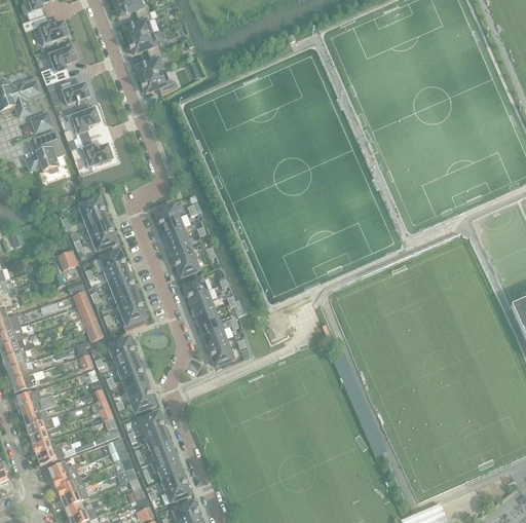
[(33,10),(26,12),(27,13),(29,21),(45,15),(41,3),(49,0),(29,0),(30,3),(33,10)]
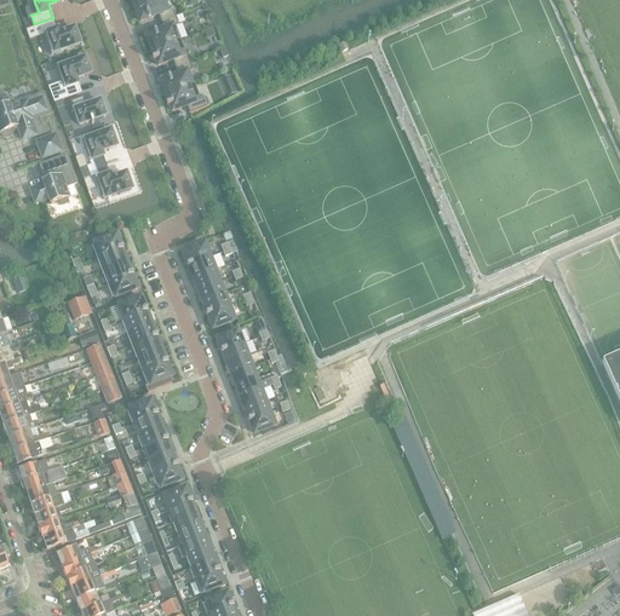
[(145,0),(135,5),(141,19),(148,16),(149,17),(150,16),(150,15),(159,12),(161,19),(176,13),(172,5),(168,7),(166,0),(145,0)]
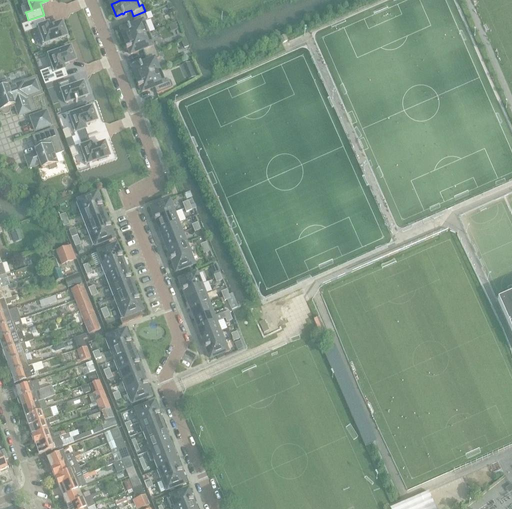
[(127,25),(121,28),(126,40),(149,31),(145,19),(148,18),(145,11),(133,16),(136,22),(129,25),(129,24),(127,25)]
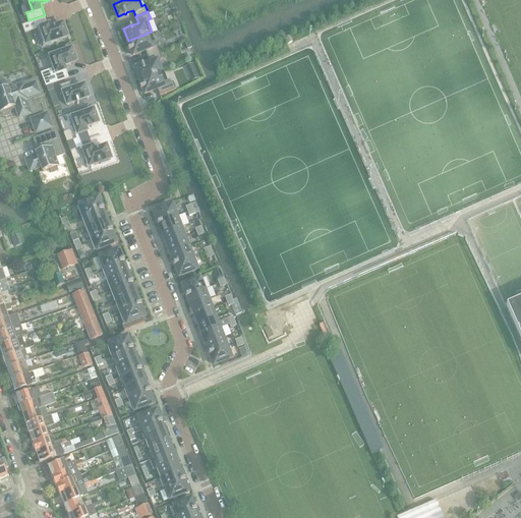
[(29,20),(22,22),(24,31),(38,26),(44,43),(68,35),(67,32),(68,32),(65,23),(64,23),(63,21),(50,25),(49,22),(47,22),(45,15),(29,20)]
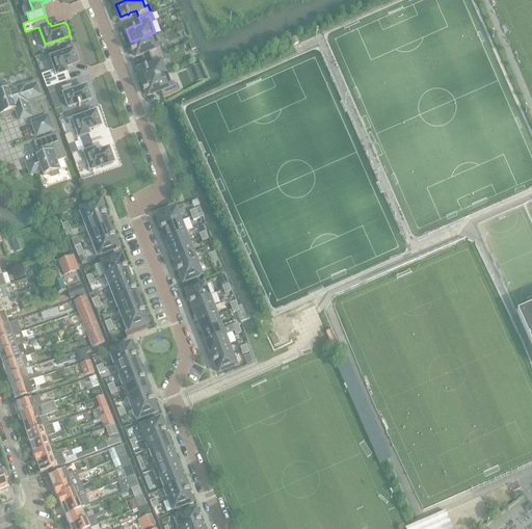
[(182,22),(176,24),(178,30),(185,28),(182,22)]
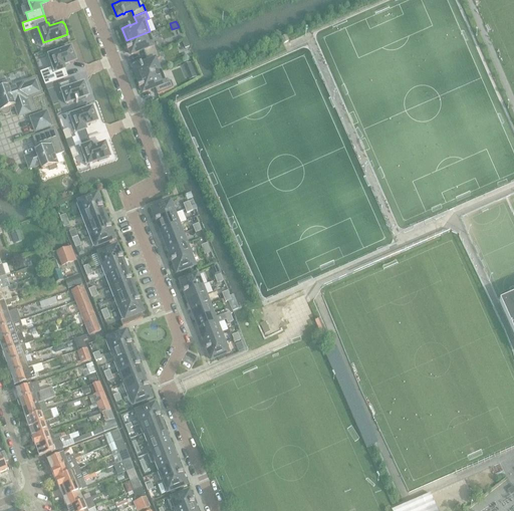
[(150,31),(126,40),(129,46),(126,47),(126,48),(130,48),(131,52),(143,48),(146,54),(158,49),(150,31)]
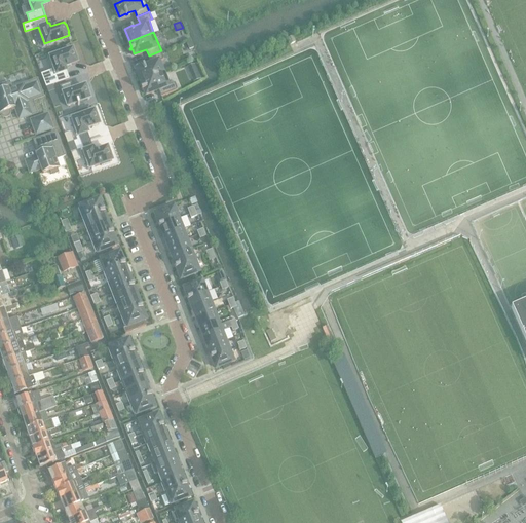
[(52,68),(41,71),(46,84),(52,82),(69,76),(66,69),(65,65),(77,61),(76,58),(78,58),(75,48),(74,49),(73,47),(48,55),(52,68)]
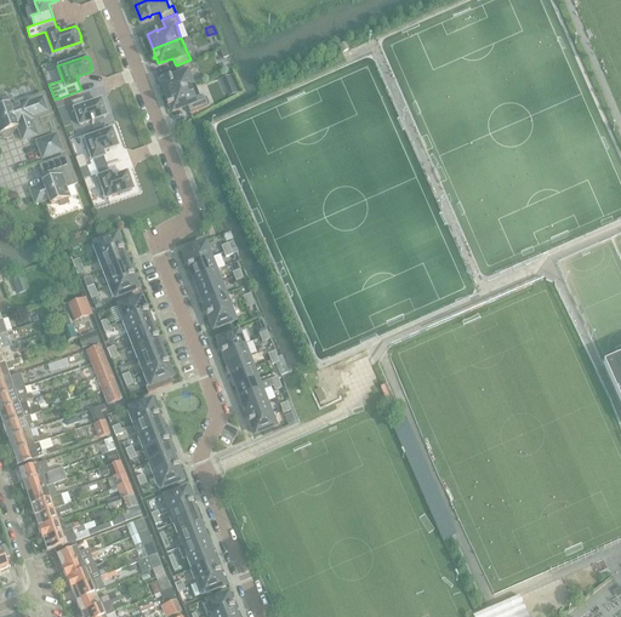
[(169,76),(161,80),(166,95),(195,83),(191,69),(193,68),(191,60),(176,66),(178,73),(170,76),(170,75),(169,76)]
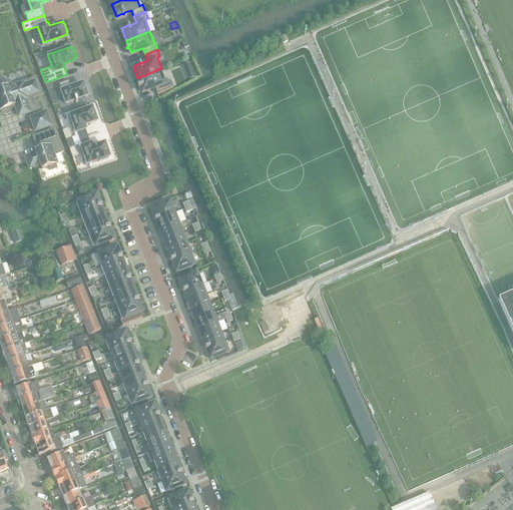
[(189,77),(197,74),(191,59),(183,62),(189,77)]
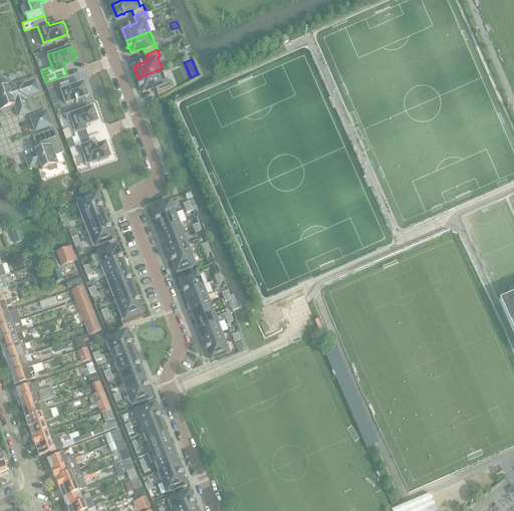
[(162,68),(138,78),(141,84),(138,85),(139,86),(141,85),(143,90),(155,85),(158,92),(174,85),(171,78),(167,80),(162,68)]
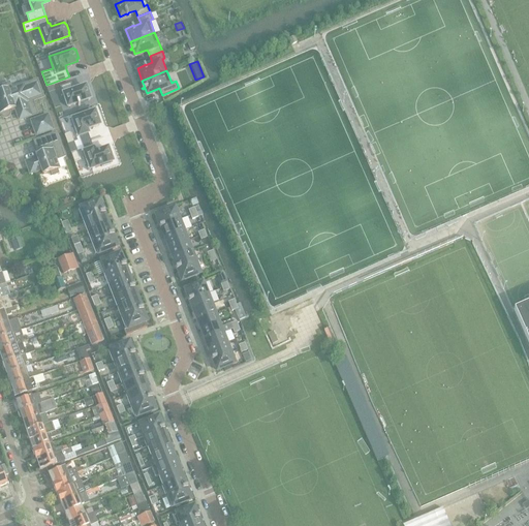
[(2,90),(0,90),(0,112),(1,112),(1,113),(3,115),(5,116),(8,115),(9,113),(9,110),(9,109),(16,106),(20,118),(31,114),(36,112),(35,106),(31,96),(40,93),(36,82),(35,80),(23,84),(11,88),(9,81),(1,84),(2,90)]
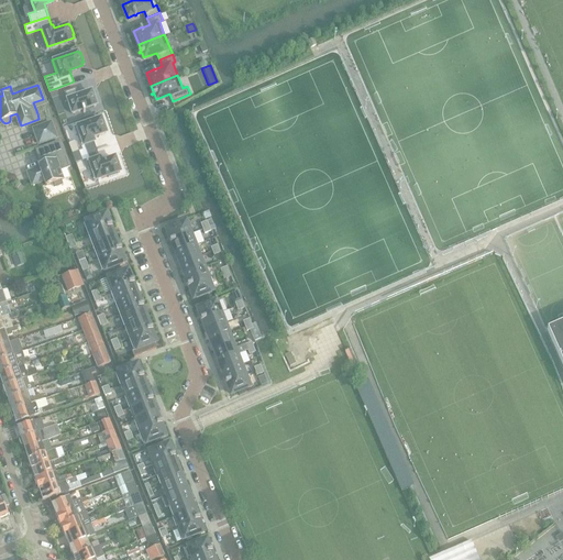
[(95,106),(94,103),(97,103),(91,89),(77,94),(75,87),(65,90),(73,111),(83,108),(84,110),(85,110),(85,109),(95,106)]
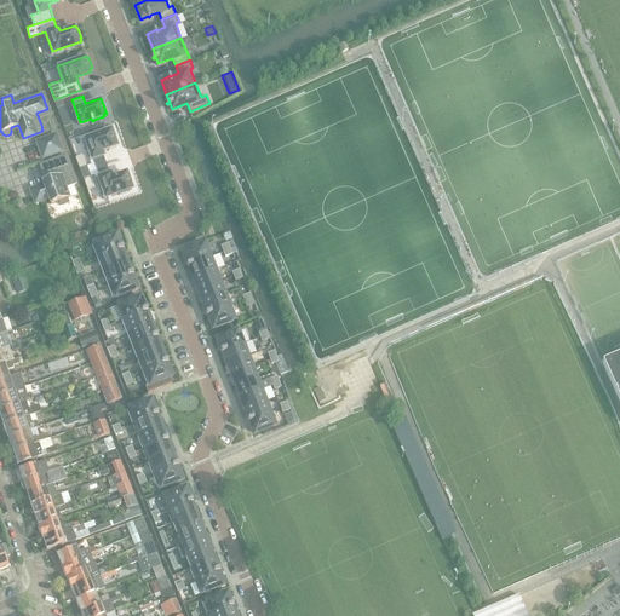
[(63,124),(72,121),(64,104),(58,107),(57,107),(63,124)]
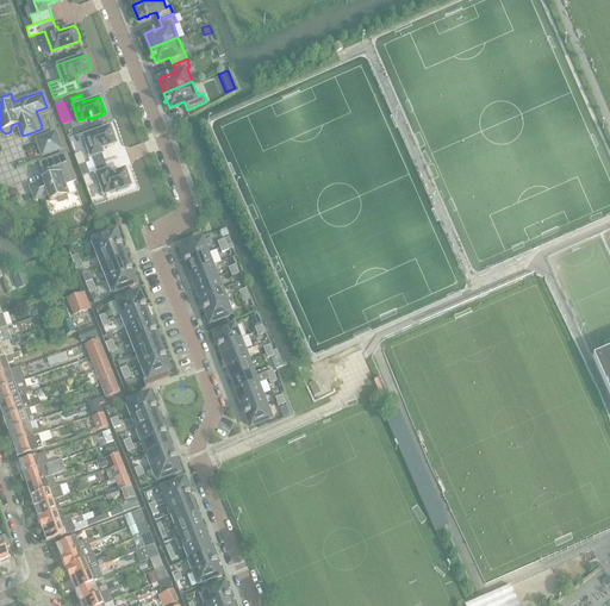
[(95,130),(97,131),(81,136),(88,156),(92,155),(101,151),(100,147),(114,142),(114,138),(116,138),(112,129),(111,129),(110,126),(106,127),(106,126),(95,130)]
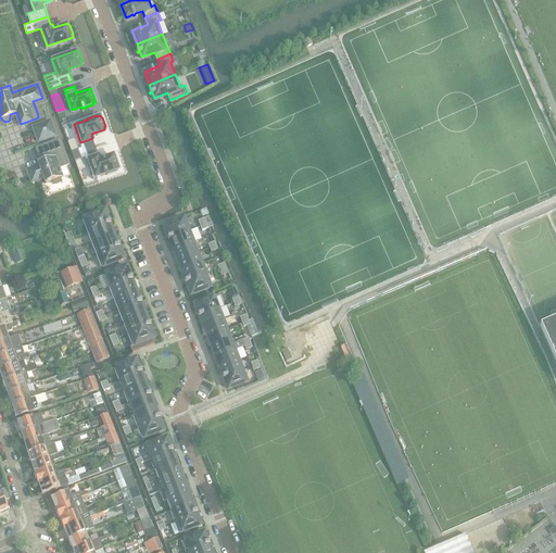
[(50,120),(34,125),(38,140),(55,134),(50,120)]
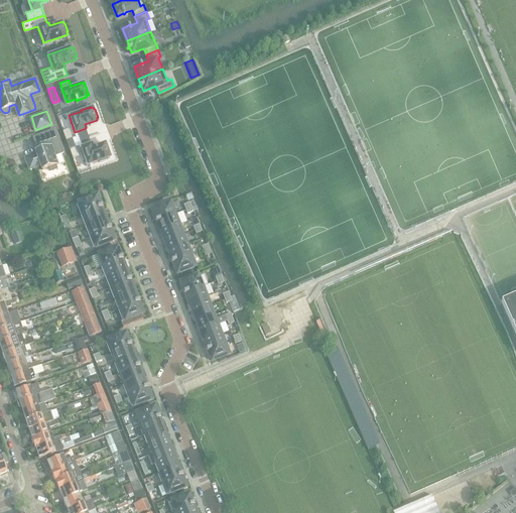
[(62,129),(67,138),(73,136),(69,127),(62,129)]
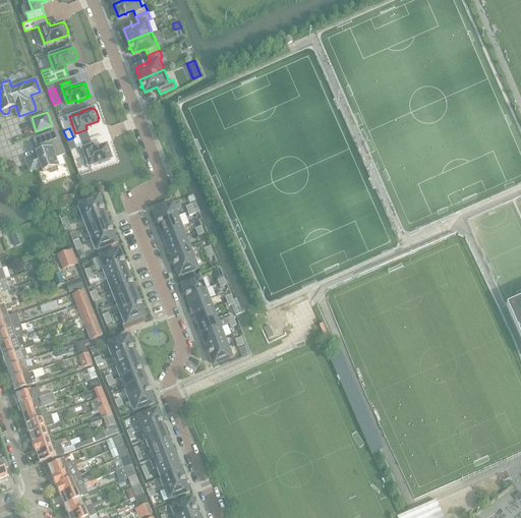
[(87,129),(78,132),(81,139),(90,137),(87,129)]
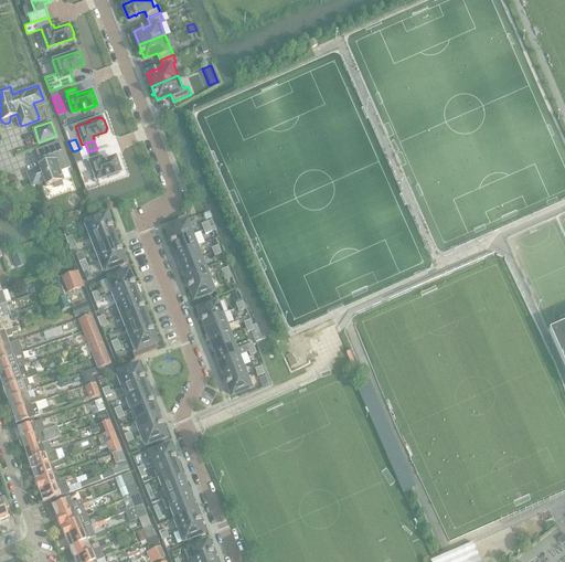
[(41,167),(29,171),(32,183),(45,179),(46,183),(53,181),(55,186),(62,183),(61,179),(63,178),(60,168),(67,166),(68,165),(60,141),(41,148),(36,149),(41,163),(40,165),(41,167)]
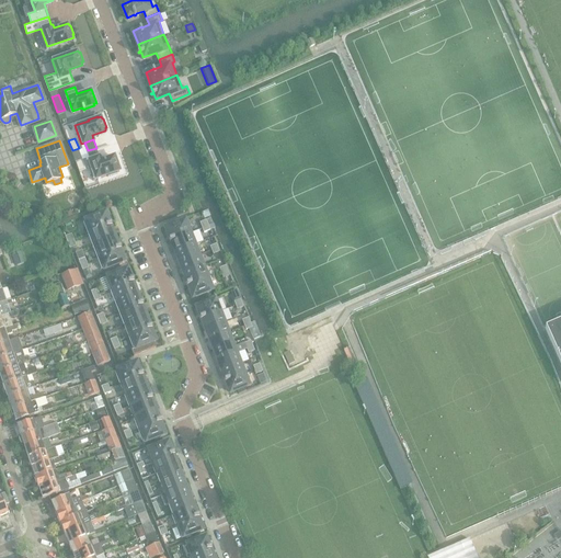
[(96,148),(88,150),(91,159),(99,156),(96,148)]
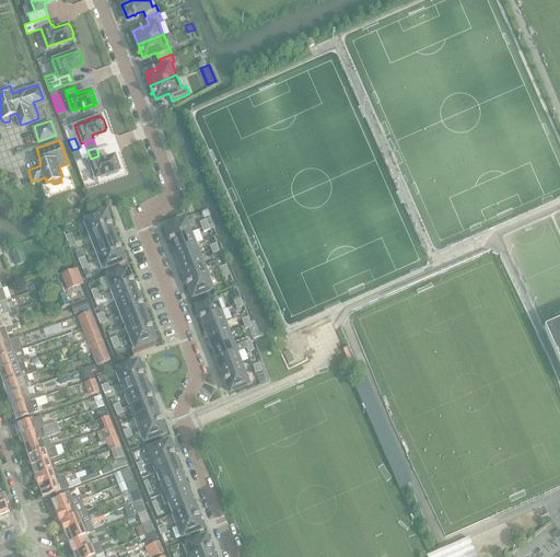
[(117,171),(116,170),(119,169),(118,166),(119,165),(116,157),(115,158),(114,154),(101,160),(98,155),(91,159),(86,160),(93,177),(107,173),(107,174),(117,171)]
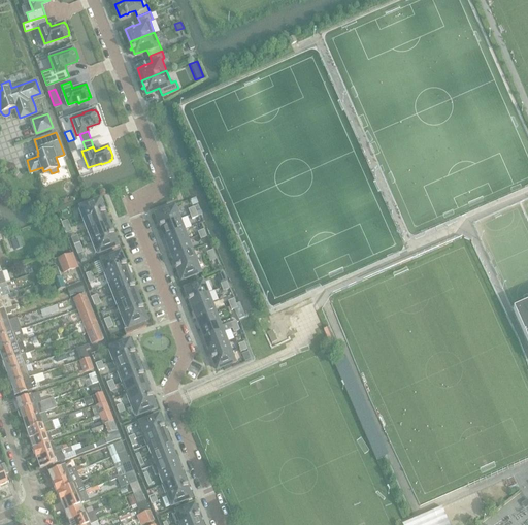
[(77,149),(71,151),(74,160),(80,158),(77,149)]
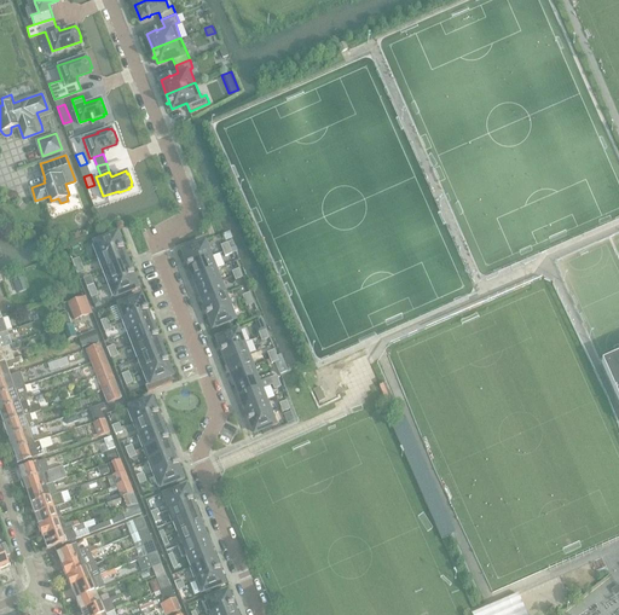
[(92,242),(98,256),(122,245),(122,244),(121,245),(116,232),(104,237),(104,235),(96,238),(97,239),(92,242)]
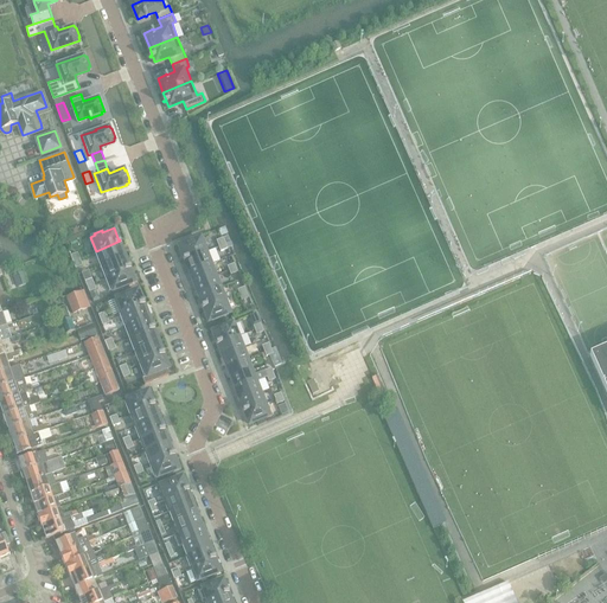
[(183,257),(184,258),(209,249),(203,235),(179,244),(184,257),(183,257)]
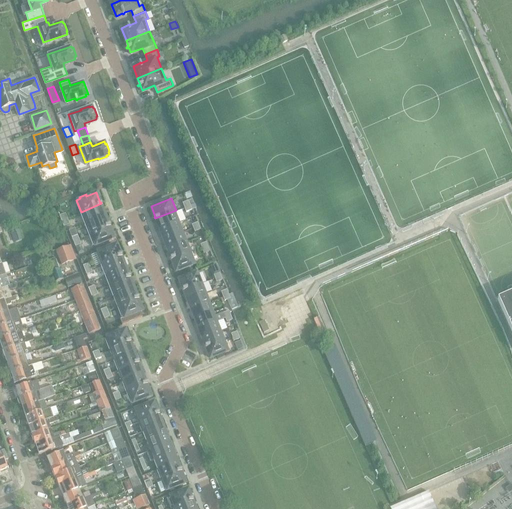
[(81,212),(85,222),(105,214),(101,204),(102,204),(101,203),(81,212)]
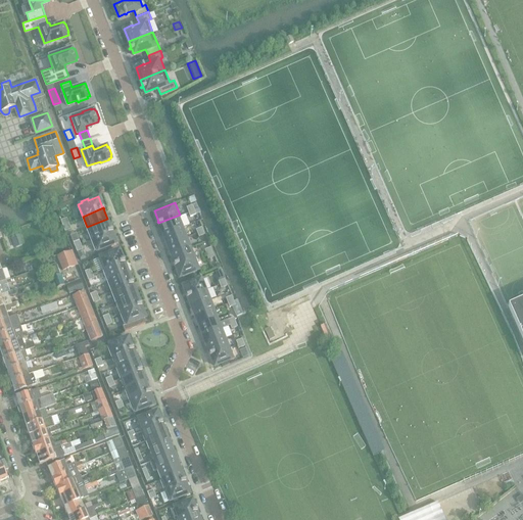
[(159,224),(162,233),(184,225),(180,215),(158,223),(158,224),(159,224)]
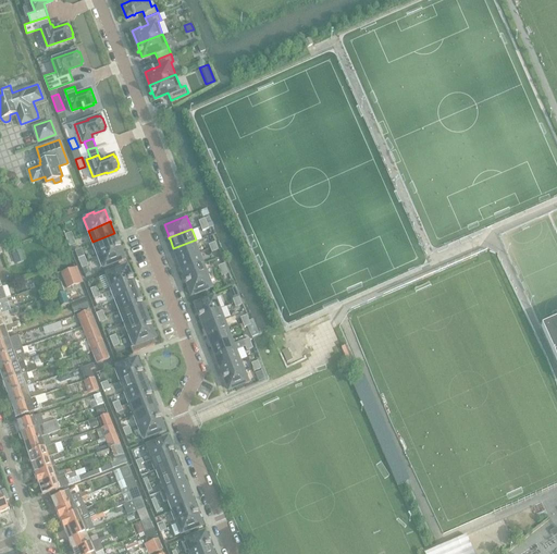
[(93,242),(97,254),(120,245),(119,244),(114,233),(93,242)]
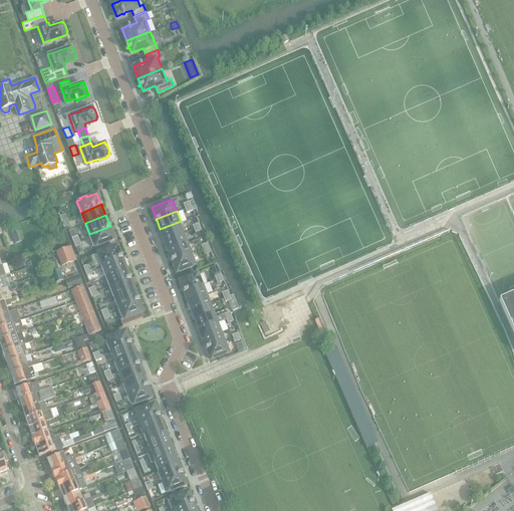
[(67,218),(61,220),(63,226),(69,223),(67,218)]
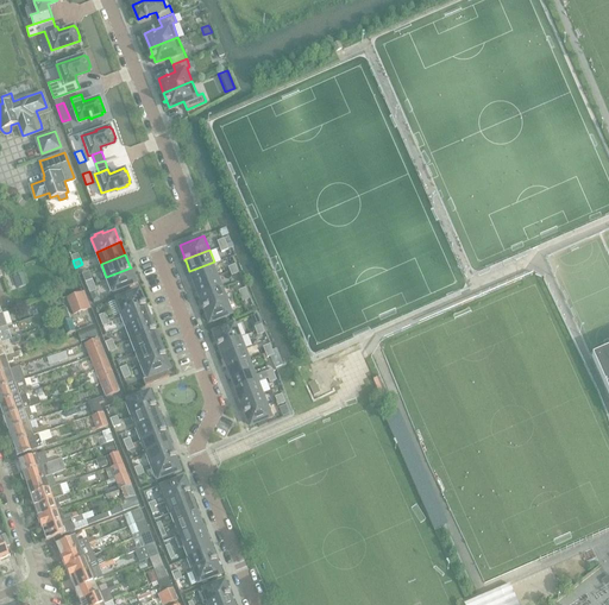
[(189,271),(194,283),(219,273),(214,262),(189,271)]
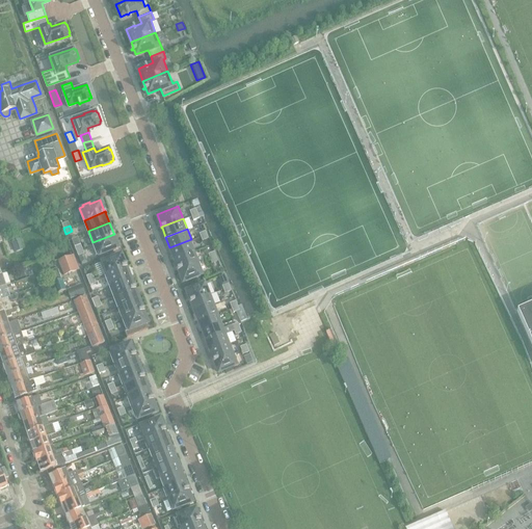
[(17,231),(10,233),(12,239),(19,237),(17,231)]
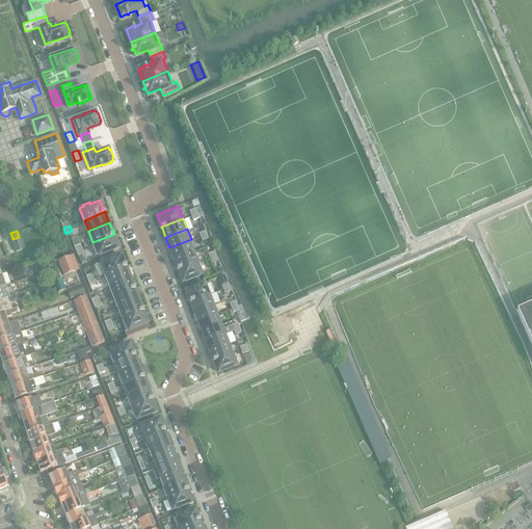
[(114,234),(92,242),(97,254),(118,245),(113,235),(114,234)]
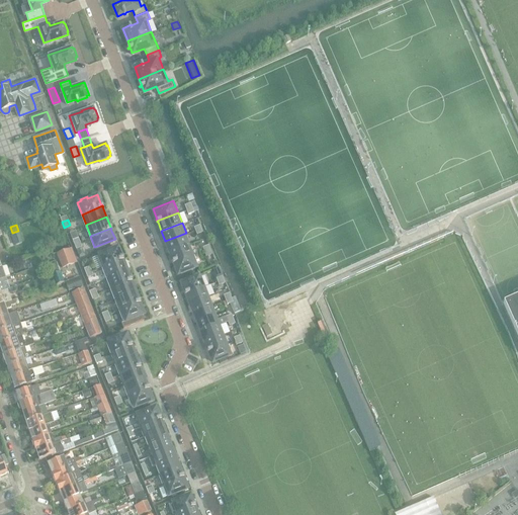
[(165,241),(169,251),(189,243),(186,233),(165,241)]
